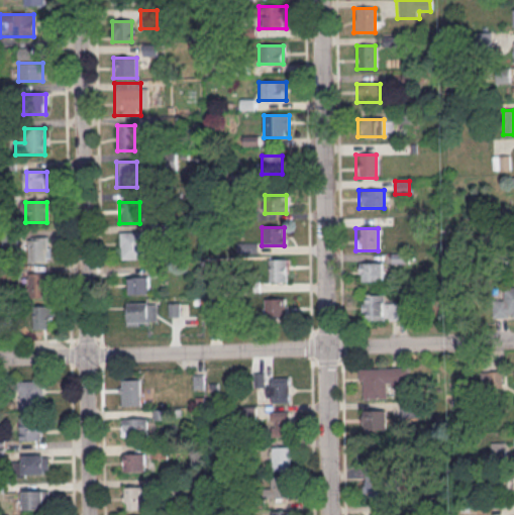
[(119,260),(144,260),(144,232),(119,232),(119,260)]
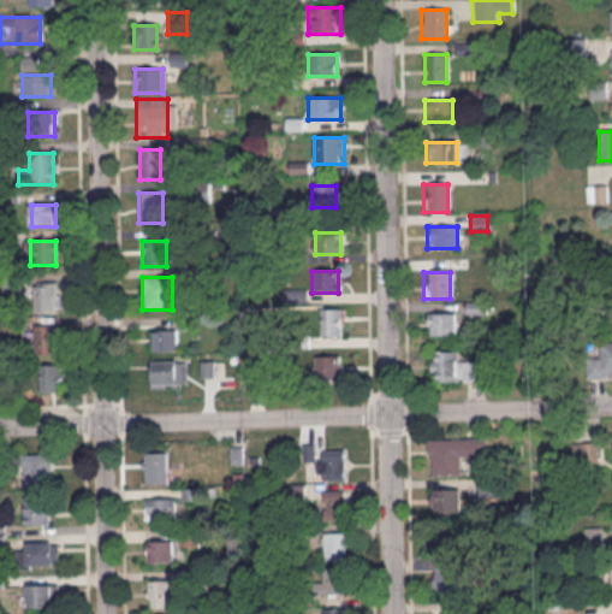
[(57,283),(31,283),(31,314),(57,314),(57,283)]
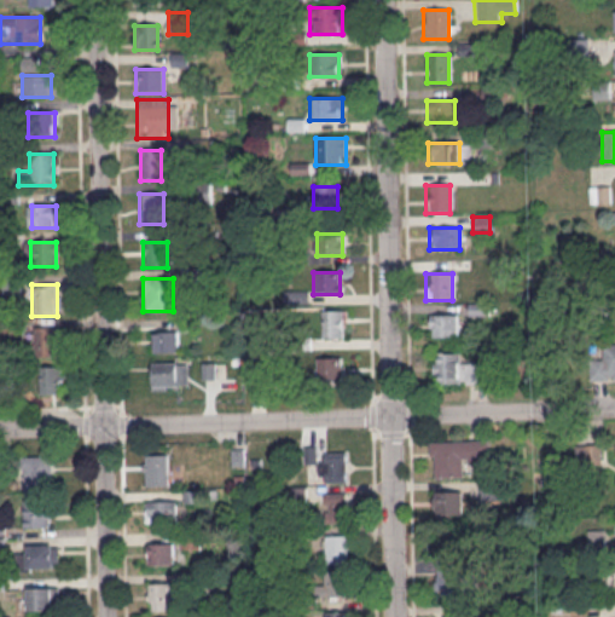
[(344,311),(320,311),(320,338),(344,338),(344,311)]
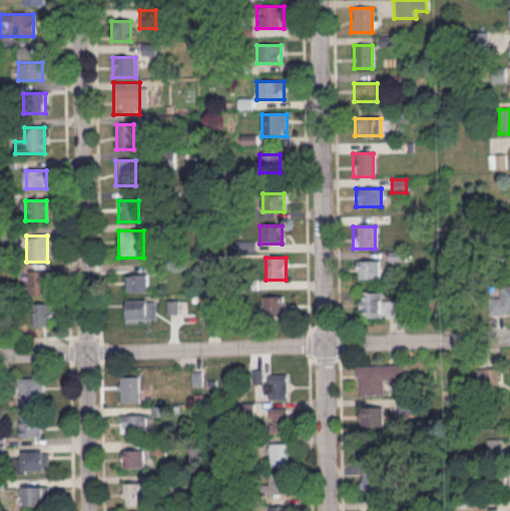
[(379,262),(355,262),(355,280),(379,280),(379,262)]
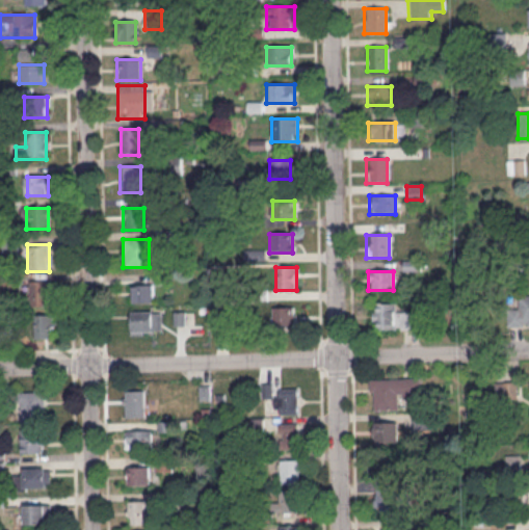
[(48,307),(48,281),(28,281),(28,307),(48,307)]
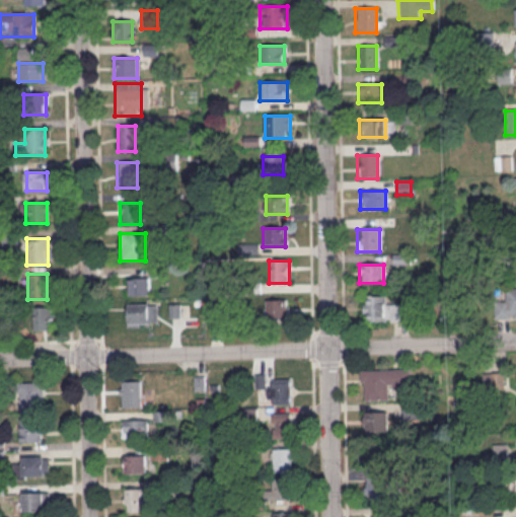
[(149,278),(127,278),(127,297),(149,297),(149,278)]
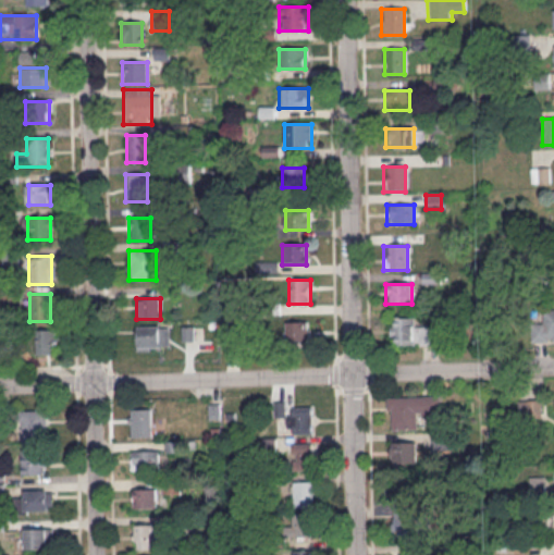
[(553,309),(541,310),(541,324),(530,324),(530,343),(553,343),(553,309)]
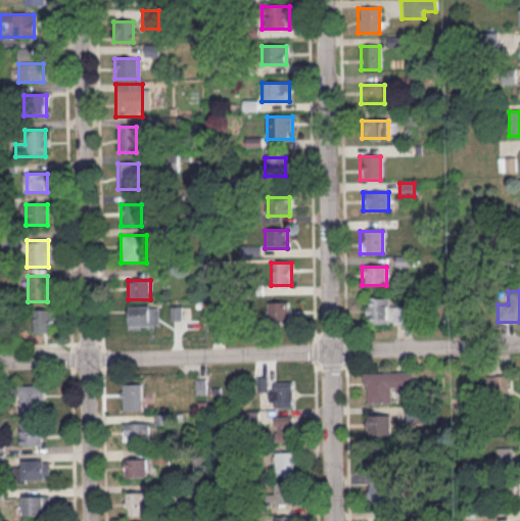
[(389,299),(364,299),(364,325),(405,325),(405,308),(389,308),(389,299)]
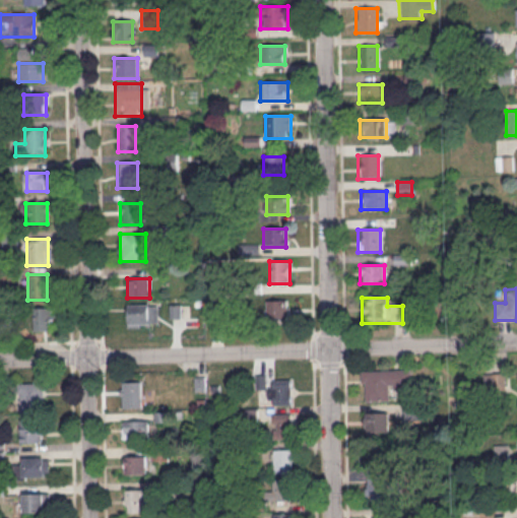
[(286,302),(264,302),(264,318),(286,318),(286,302)]
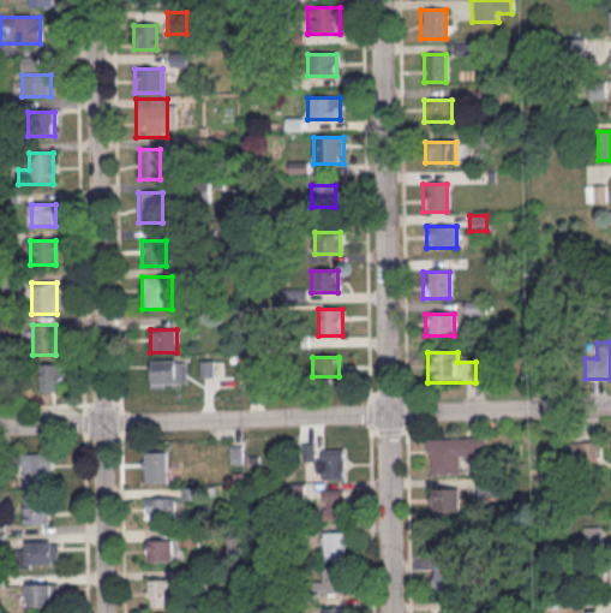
[(150,361),(150,386),(186,386),(186,361),(150,361)]
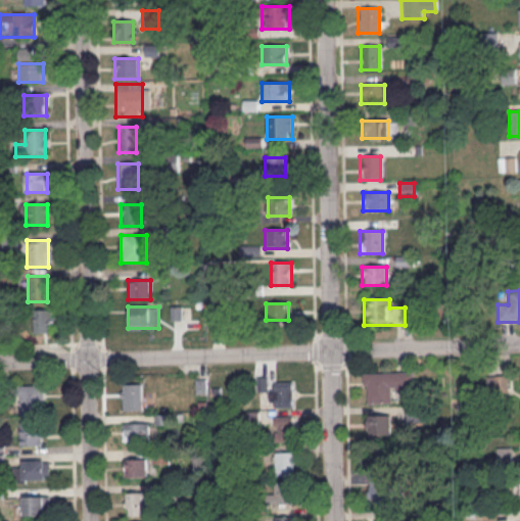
[(181,308),(170,308),(170,322),(181,322),(181,308)]
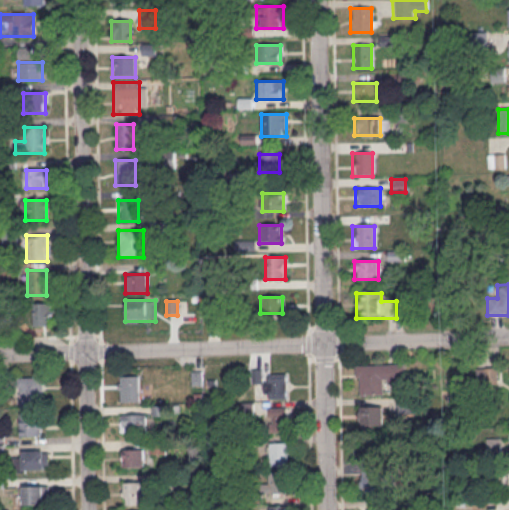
[(48,326),(48,303),(31,303),(31,326),(48,326)]
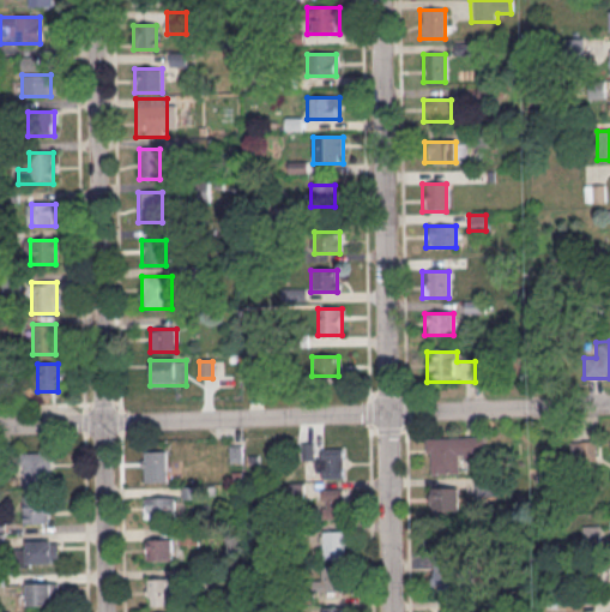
[(426,438),(426,475),(459,475),(459,462),(482,462),(482,438),(426,438)]
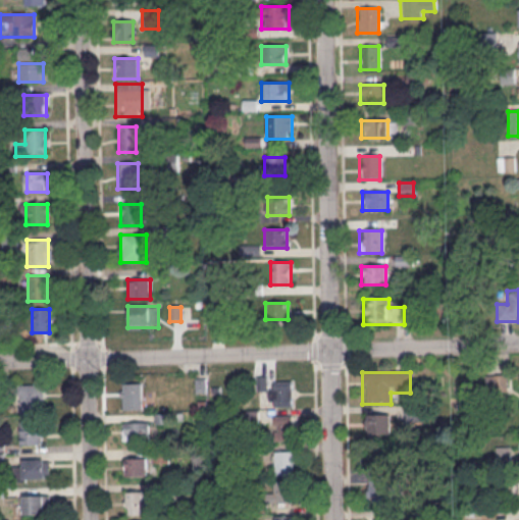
[(484,376),(484,399),(505,399),(505,376),(484,376)]
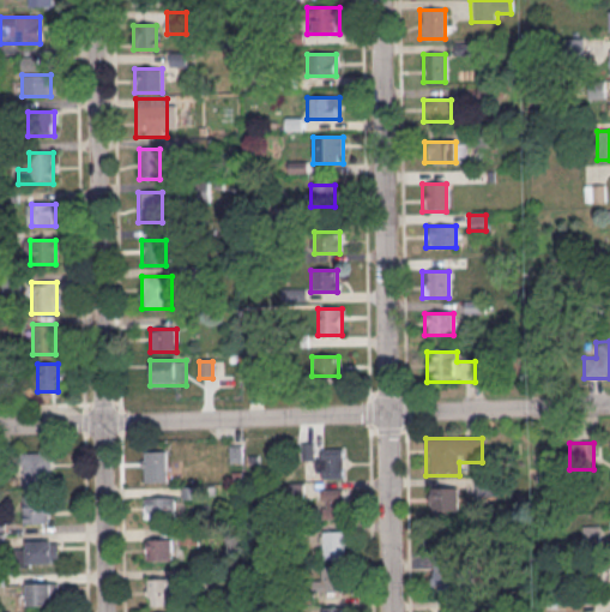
[(229,463),(240,463),(240,447),(229,447),(229,463)]
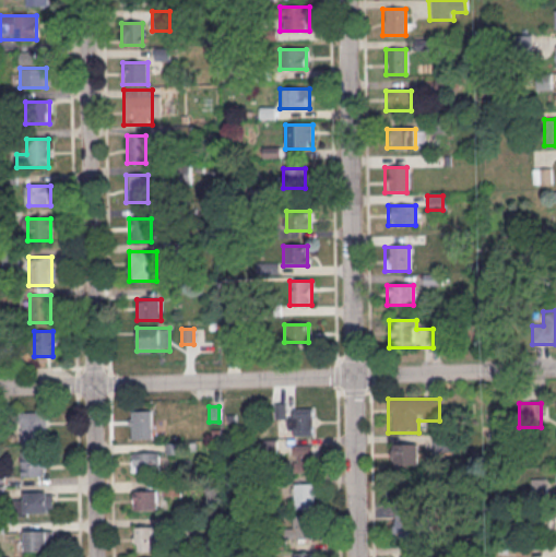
[(296,436),(312,436),(312,409),(296,409),(296,436)]
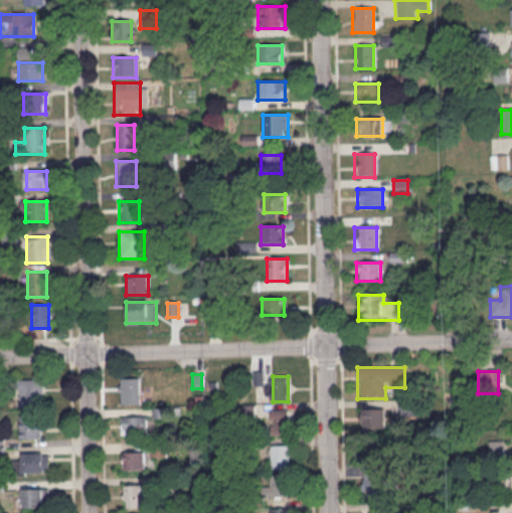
[(18,408),(40,408),(40,379),(18,379),(18,408)]
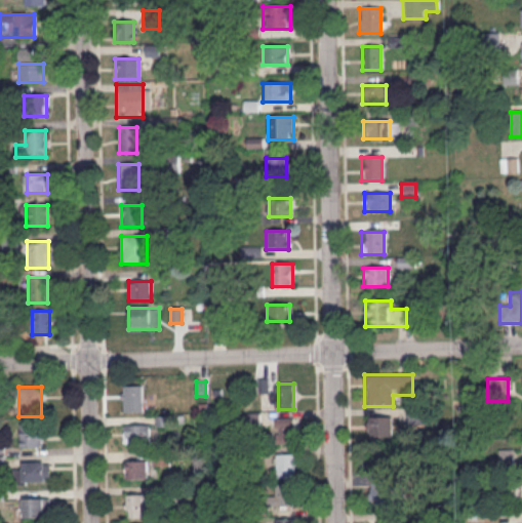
[(142,412),(142,387),(120,387),(121,412),(142,412)]
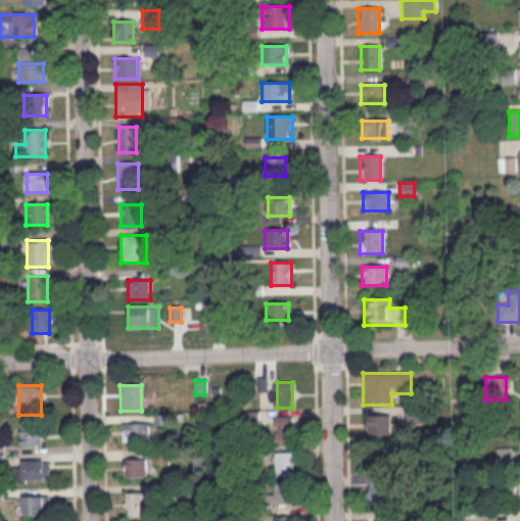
[(388,416),(366,416),(366,436),(388,436),(388,416)]
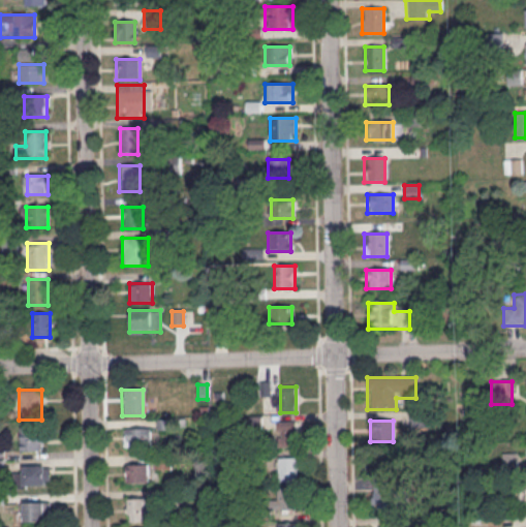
[(276,447),(295,447),(295,422),(276,422),(276,447)]
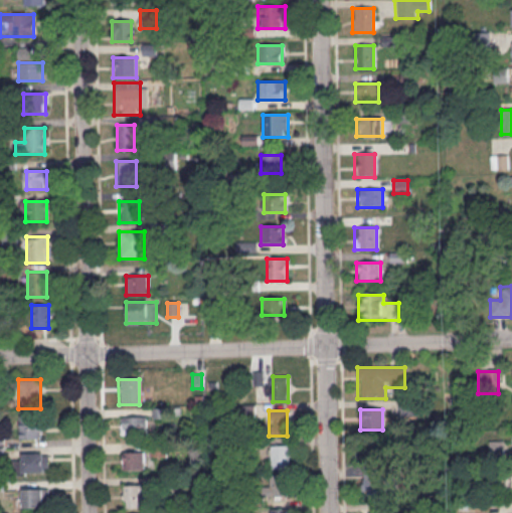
[(120,417),(120,436),(145,436),(145,417),(120,417)]
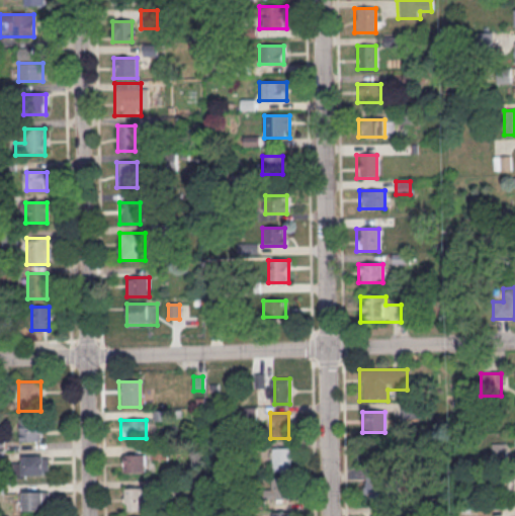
[(18,442),(40,442),(40,423),(18,423),(18,442)]
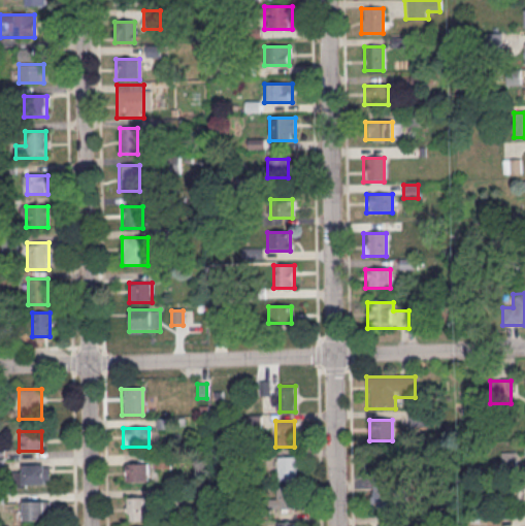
[(276,482),(296,482),(296,457),(276,457),(276,482)]
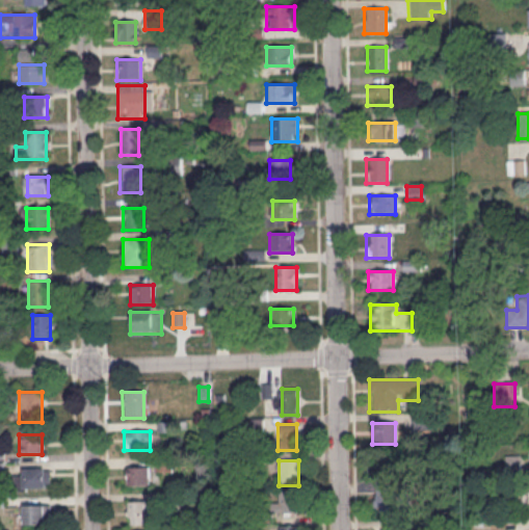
[(148,467),(126,467),(126,486),(148,486),(148,467)]
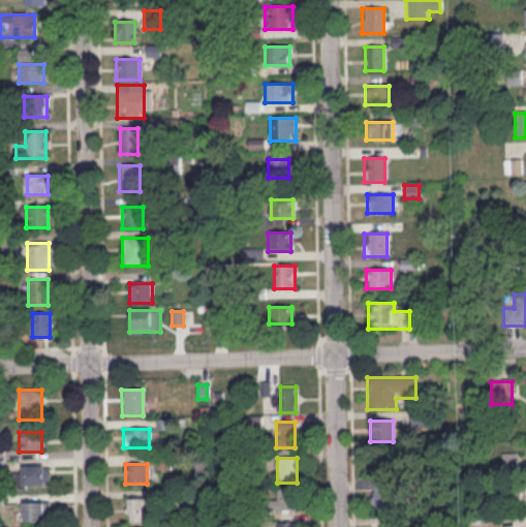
[(21,486),(50,486),(50,466),(21,466),(21,486)]
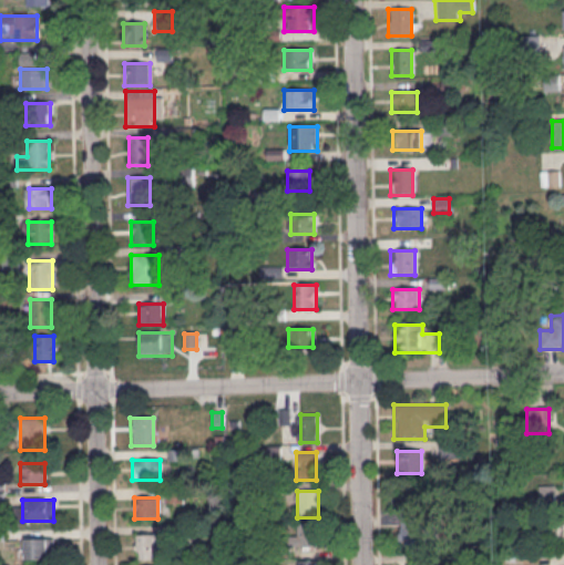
[(399,512),(399,547),(421,547),(421,512),(399,512)]
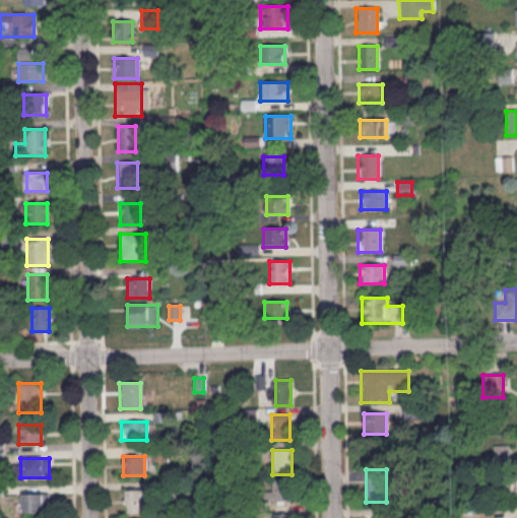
[(289,481),(269,480),(268,502),(289,503),(289,481)]
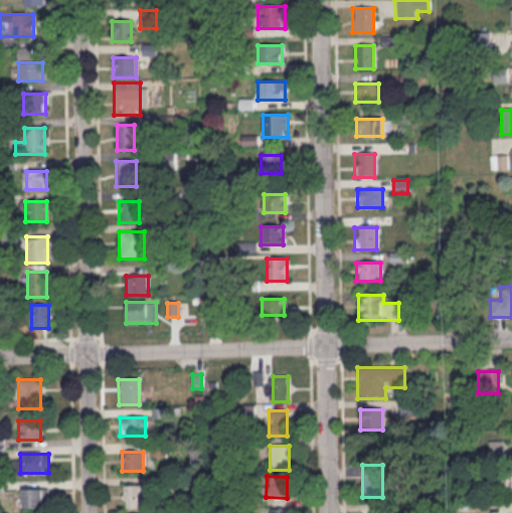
[(149,509),(149,486),(123,486),(123,509),(149,509)]
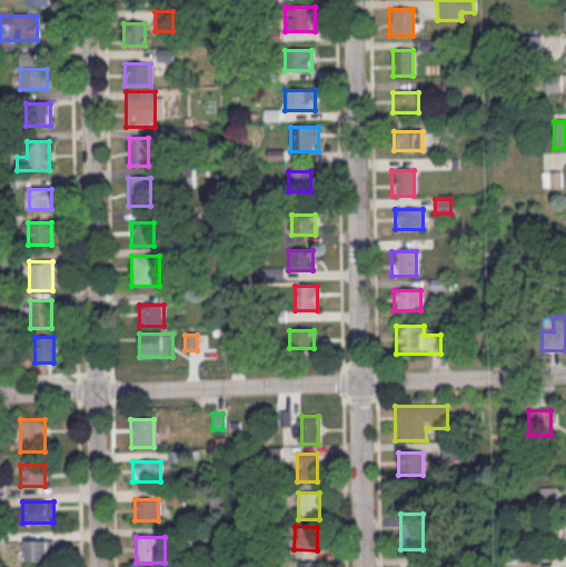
[(25,541),(25,563),(51,561),(51,541),(25,541)]
